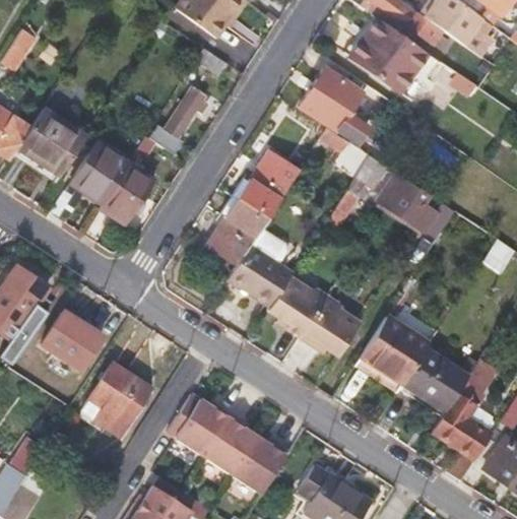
[(182,0),(176,9),(216,38),(244,0),(182,0)]
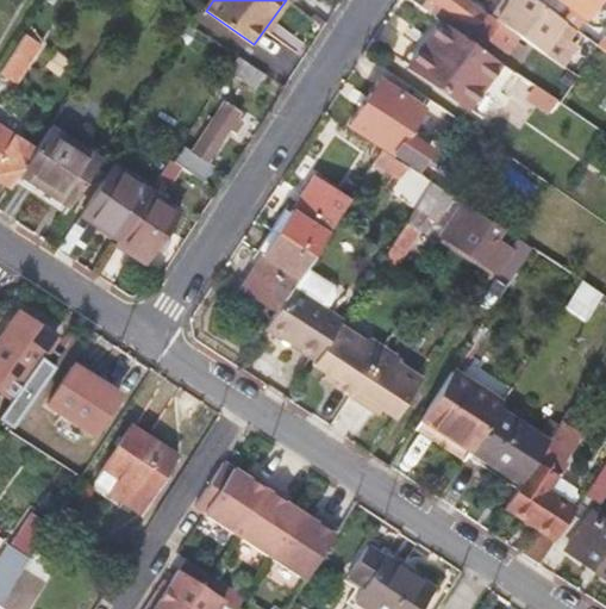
[(432,0),(439,5),(433,16),(436,18),(443,23),(482,50),(489,39),(493,42),(504,26),(544,54),(566,23),(563,20),(532,0),(518,0),(511,12),(506,10),(498,22),(493,18),(497,12),(485,4),(480,10),(466,0),(432,0)]
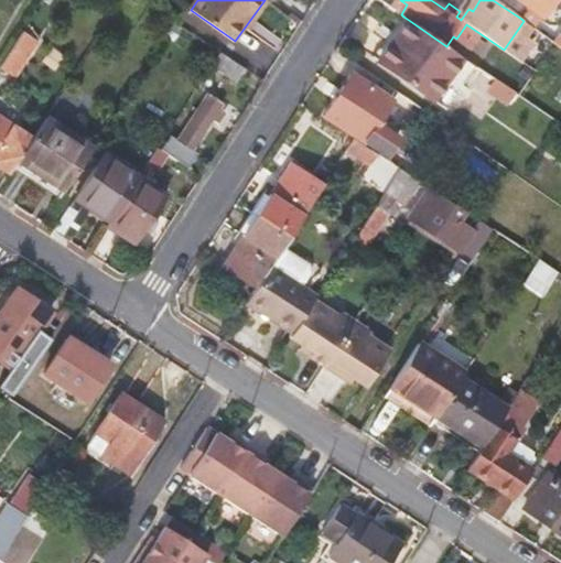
[(493,0),(521,19),(528,8),(525,7),(528,0),(545,0),(551,4),(553,0),(493,0)]
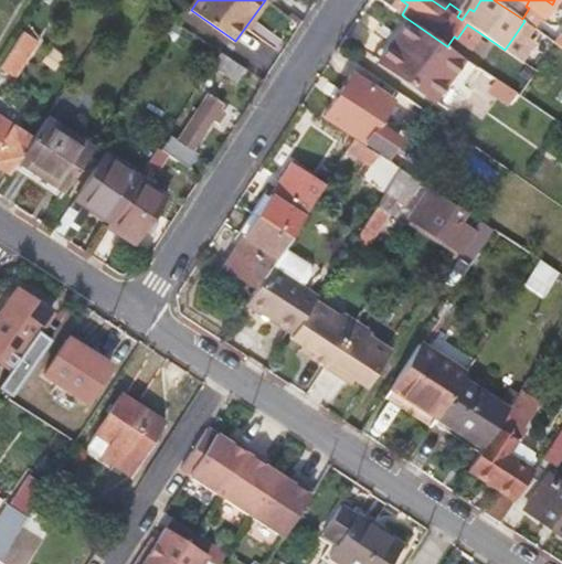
[(404,17),(377,57),(382,61),(411,21),(404,17)]
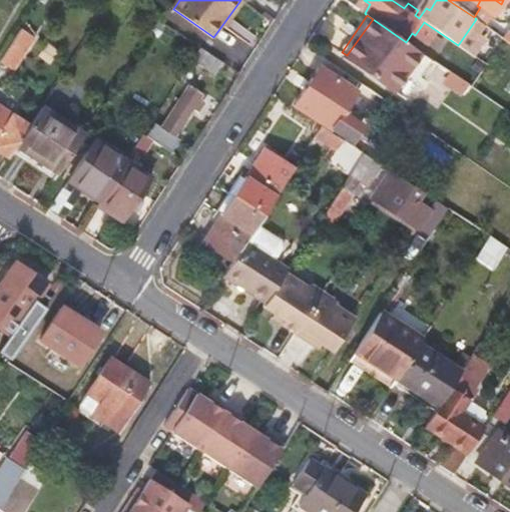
[(347,55),(395,90),(421,53),(406,42),(373,19),(347,55)]
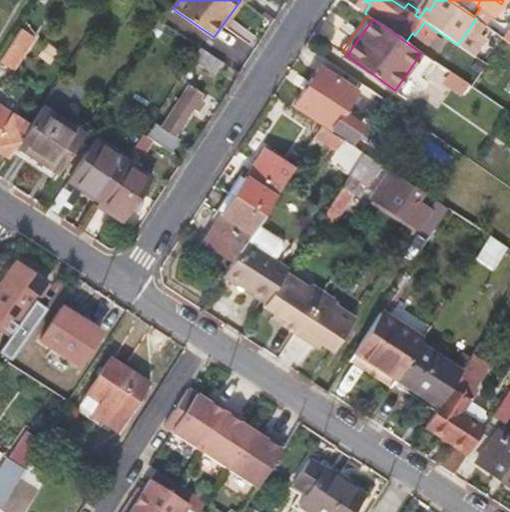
[(2,62),(16,72),(35,41),(22,32),(2,62)]
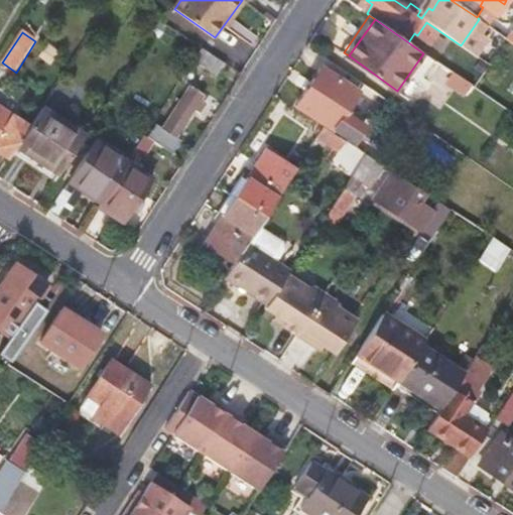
[(203,53),(194,67),(202,72),(210,58),(203,53)]
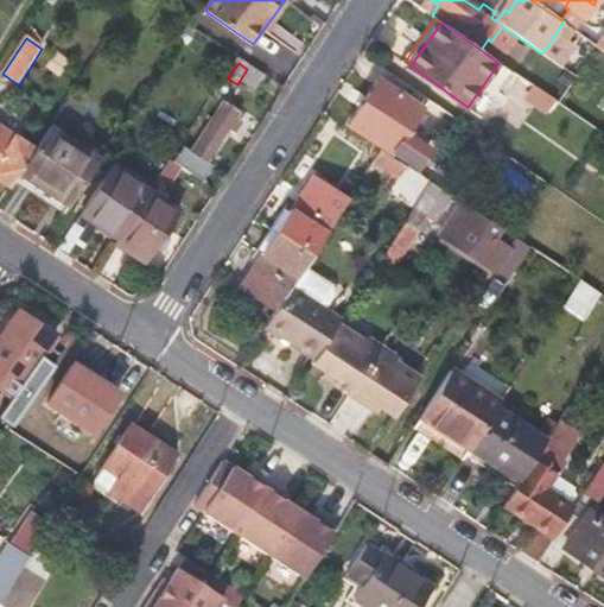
[(247,90),(256,76),(247,69),(237,84),(247,90)]
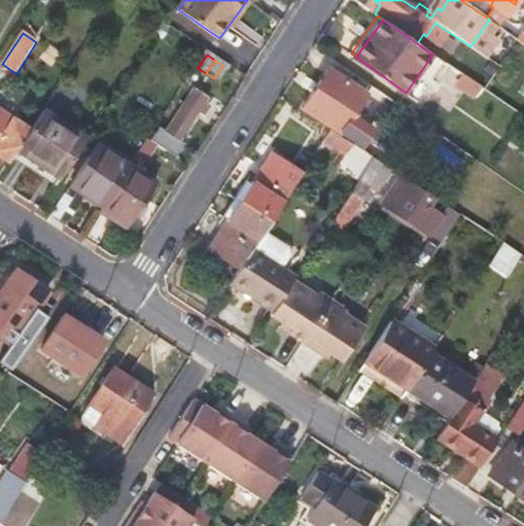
[(305,109),(350,139),(349,142),(356,146),(360,149),(372,133),(361,126),(355,134),(347,128),(354,117),(337,105),(350,83),(332,71),(321,86),(316,83),(312,89),(317,93),(305,109)]
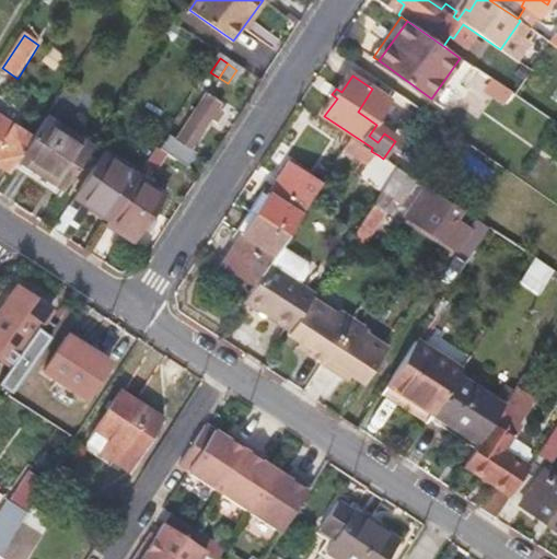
[(225,112),(220,107),(223,104),(208,94),(177,138),(193,149),(212,119),(218,123),(225,112)]
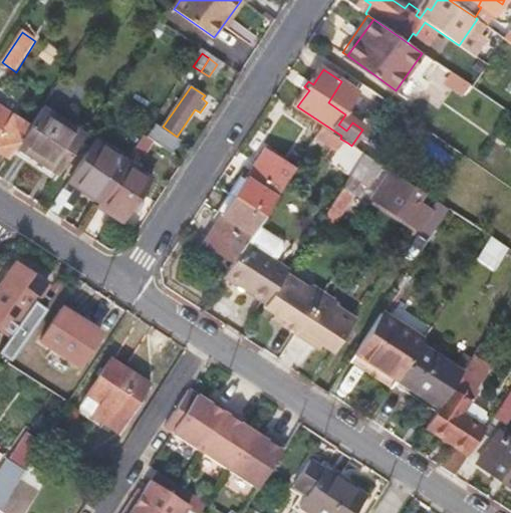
[(381,115),(391,102),(366,86),(358,99),(381,115)]
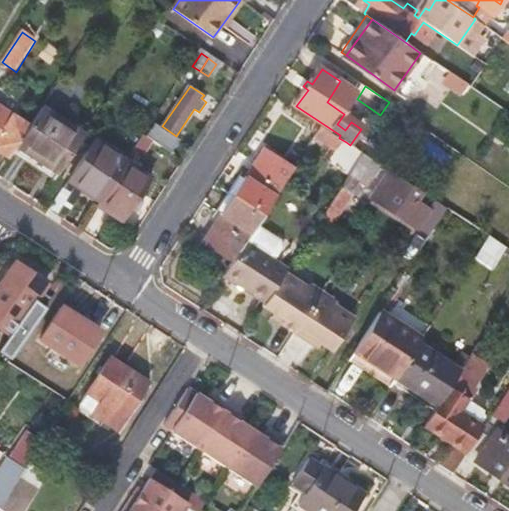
[(0,151),(10,158),(13,154),(17,148),(30,127),(0,108),(0,151)]
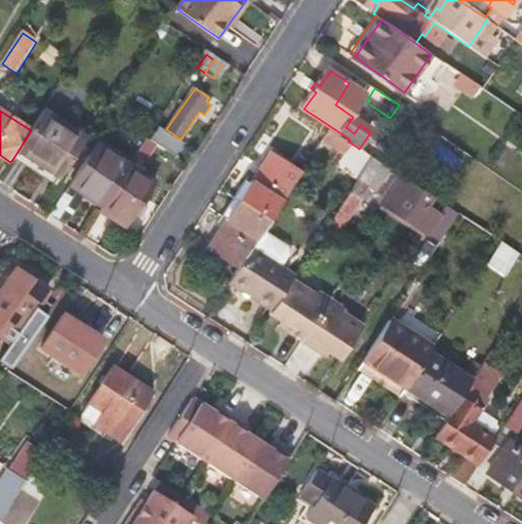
[(43,112),(31,130),(17,152),(61,178),(86,139),(43,112)]
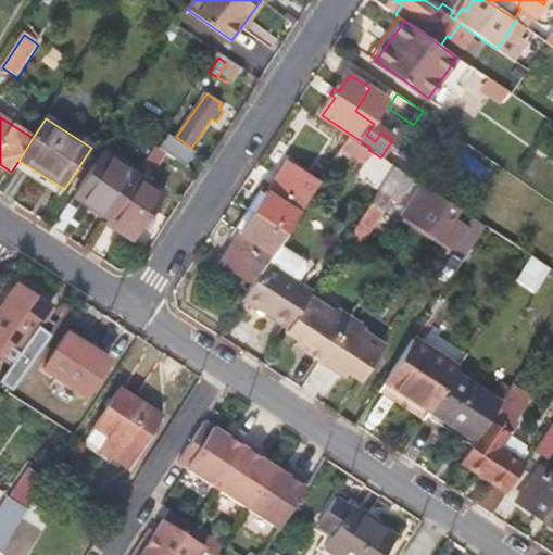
[(376,154),(368,150),(351,138),(343,149),(368,165),(376,154)]
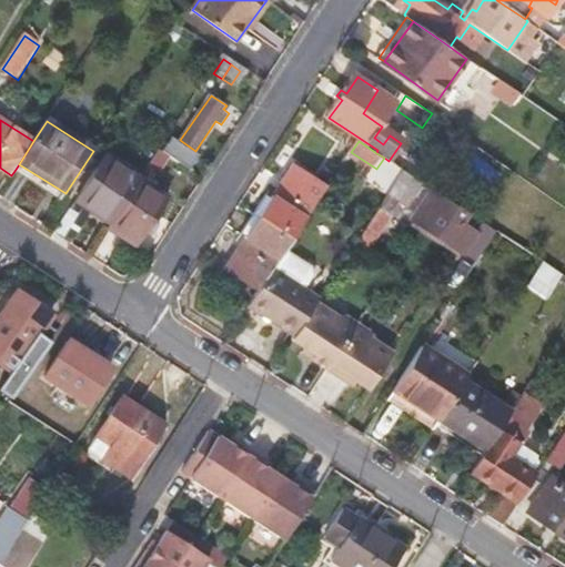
[(151,163),(160,170),(171,155),(160,149),(151,163)]
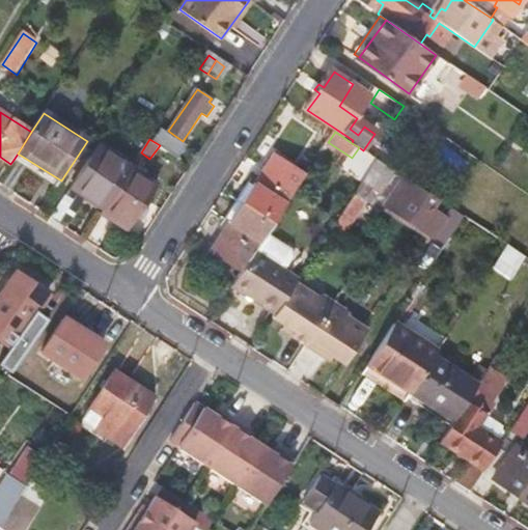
[(100,145),(73,186),(104,208),(131,167),(100,145)]
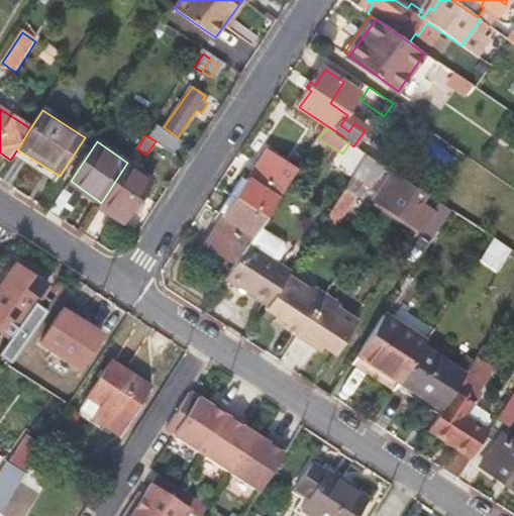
[(17,149),(13,156),(56,181),(60,176),(17,149)]
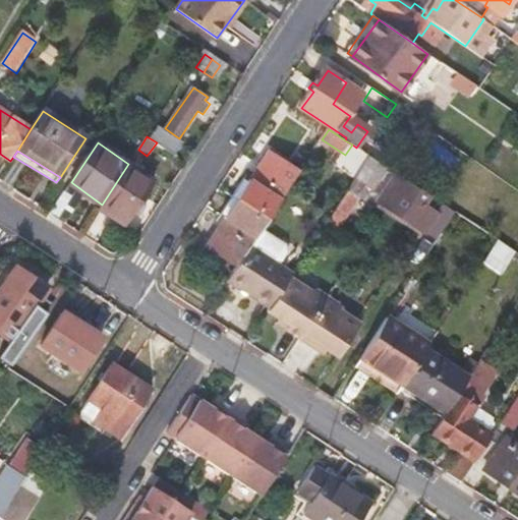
[(228,217),(208,248),(236,269),(262,230),(300,172),(271,153),(251,182),(240,198),(228,217)]
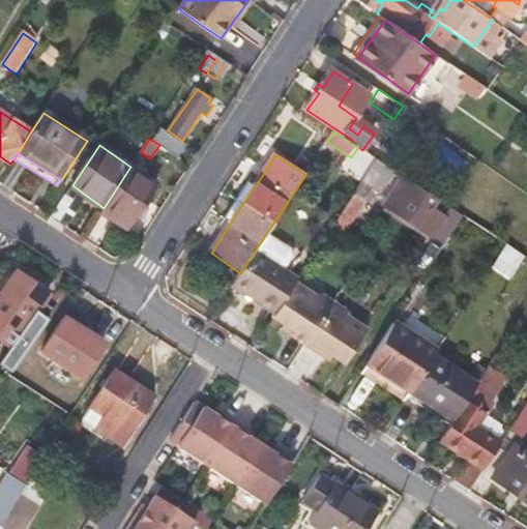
[(444,245),(463,216),(376,159),(362,179),(374,186),(390,197),(384,206),(444,245)]
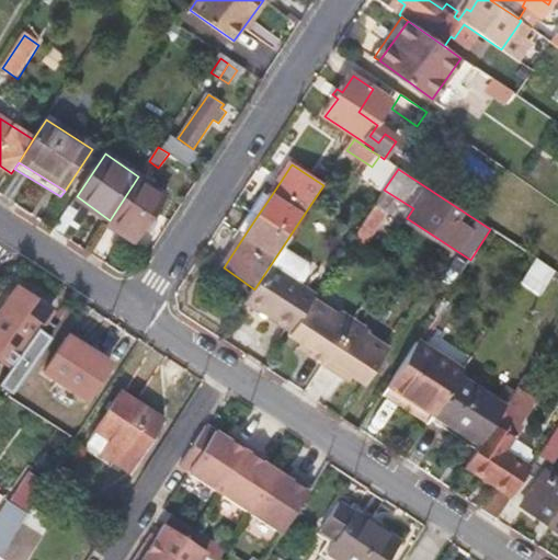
[(138,176),(110,220),(107,224),(136,243),(167,196),(138,176)]
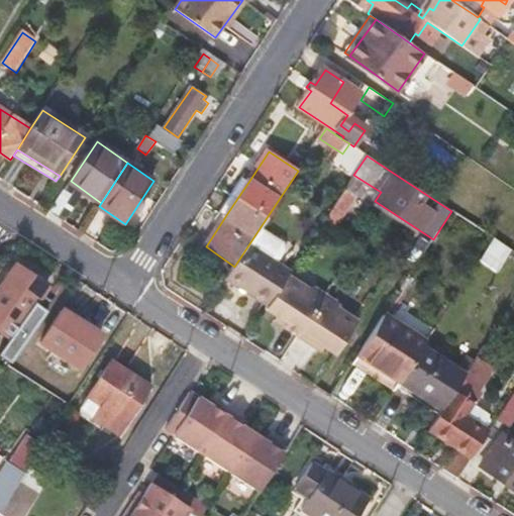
[(334,204),(345,211),(365,182),(353,175),(334,204)]
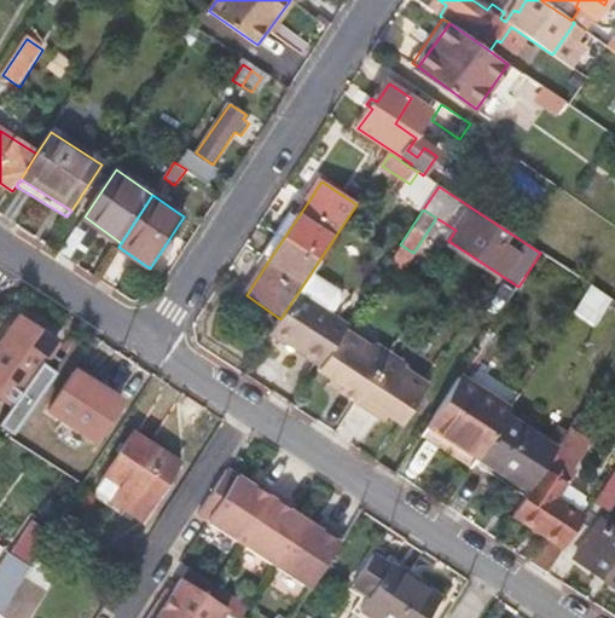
[(299,217),(293,212),(279,231),(285,236),(299,217)]
